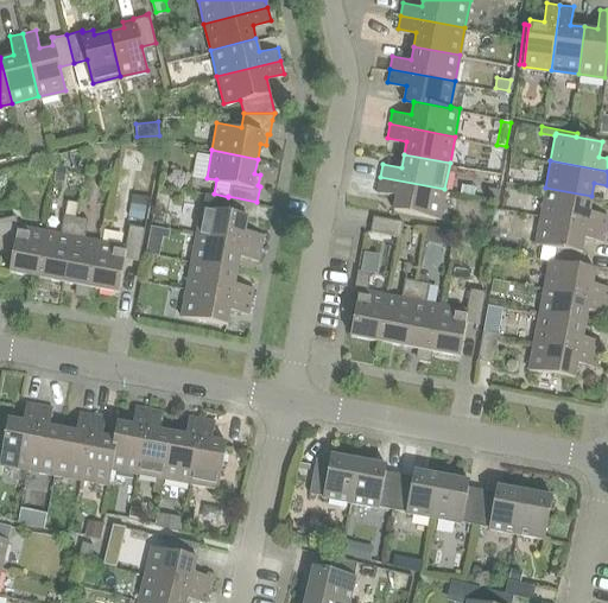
[(67,164),(58,163),(56,177),(64,178),(67,164)]
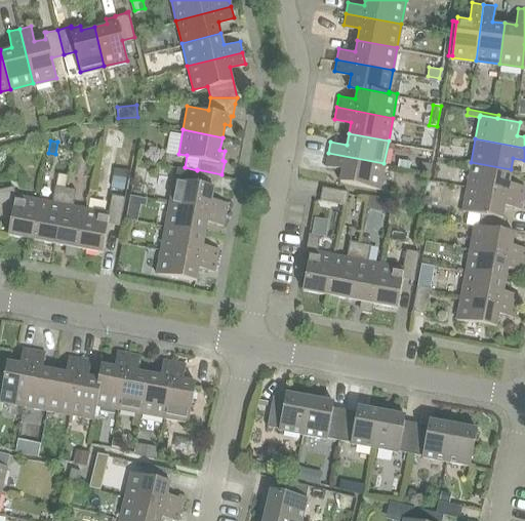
[(384,163),(328,153),(326,164),(341,167),(339,179),(379,188),(384,163)]
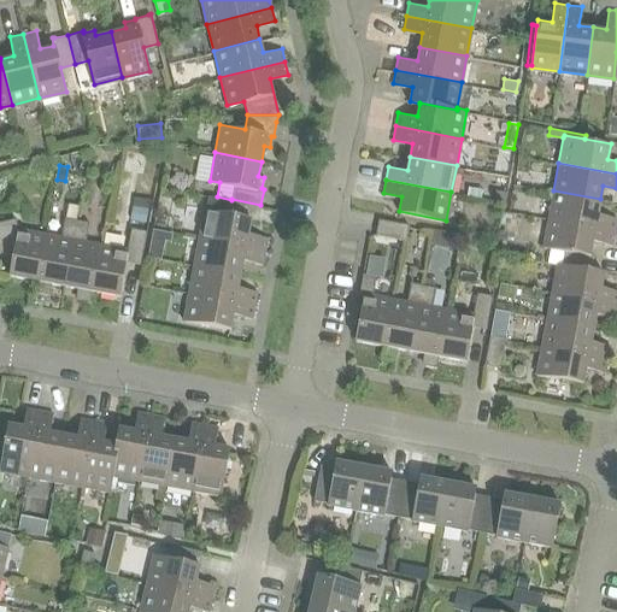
[(506,189),(495,188),(494,199),(504,201),(506,189)]
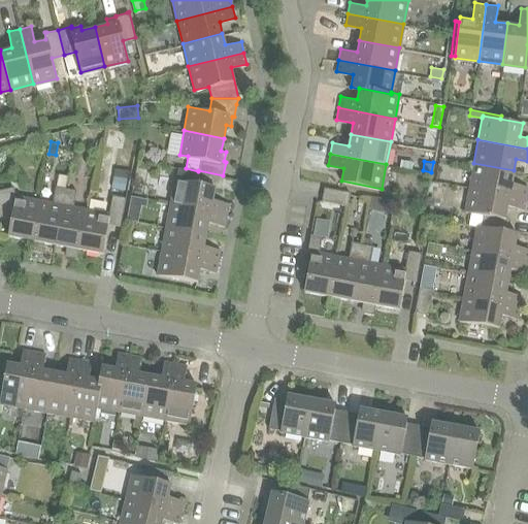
[(514,170),(473,163),(469,186),(525,197),(527,185),(512,182),(514,170)]
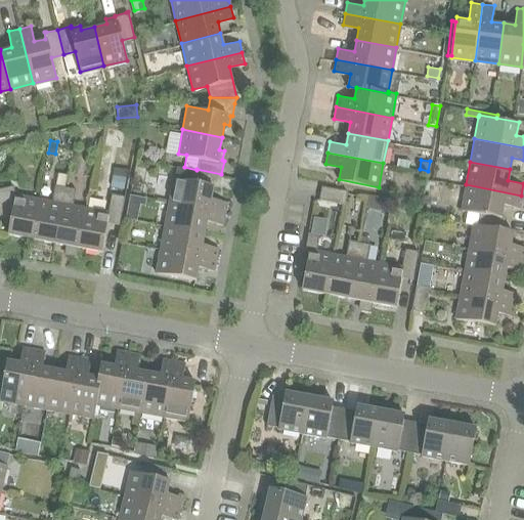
[(197,169),(197,170),(184,167),(177,166),(174,177),(173,177),(169,201),(224,212),(226,200),(211,197),(213,185),(219,187),(219,185),(221,174),(197,169)]
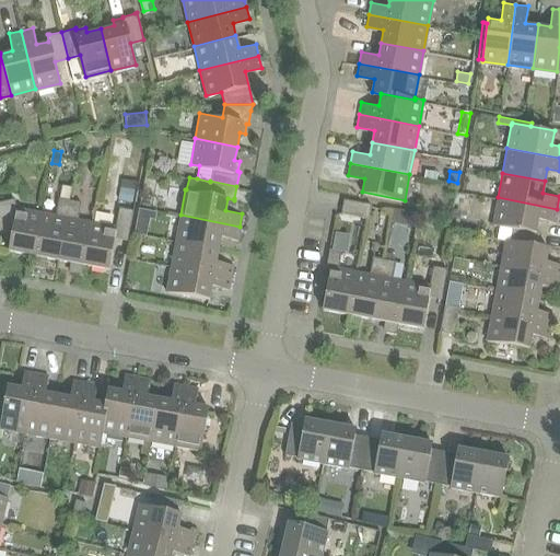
[(118,197),(132,199),(135,187),(120,184),(118,197)]
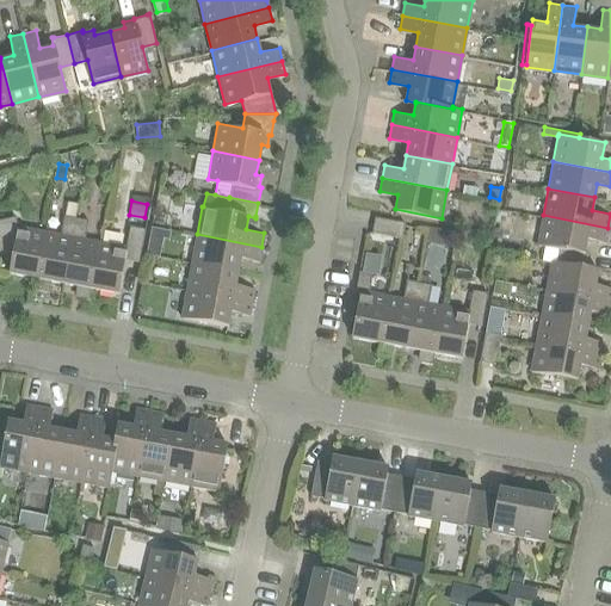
[(37,277),(36,276),(34,288),(45,290),(48,278),(63,282),(76,216),(63,214),(60,233),(45,230),(37,277)]
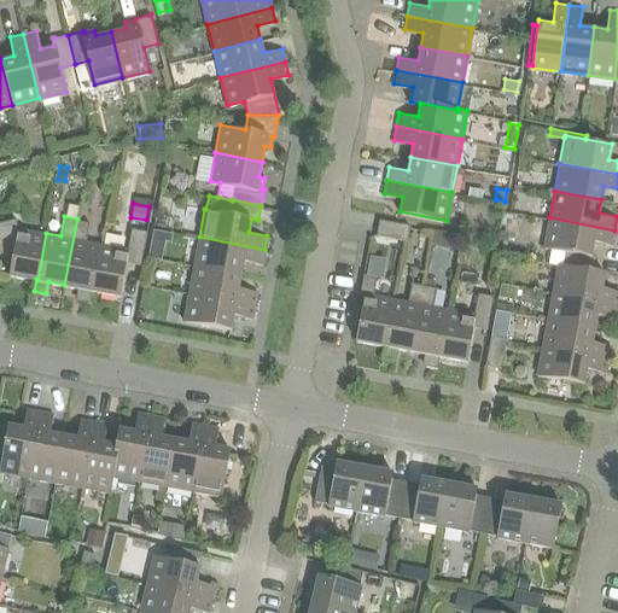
[(10,274),(36,279),(38,280),(46,233),(18,227),(16,217),(0,220),(0,251),(13,254),(10,274)]
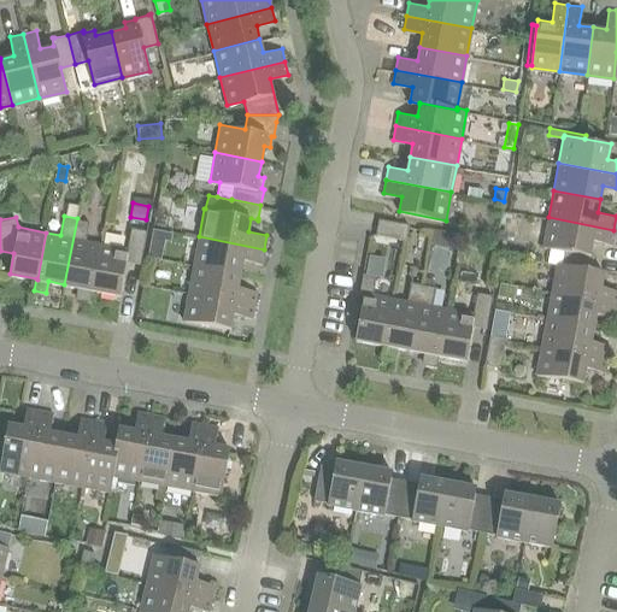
[(405,239),(409,223),(378,217),(375,233),(405,239)]
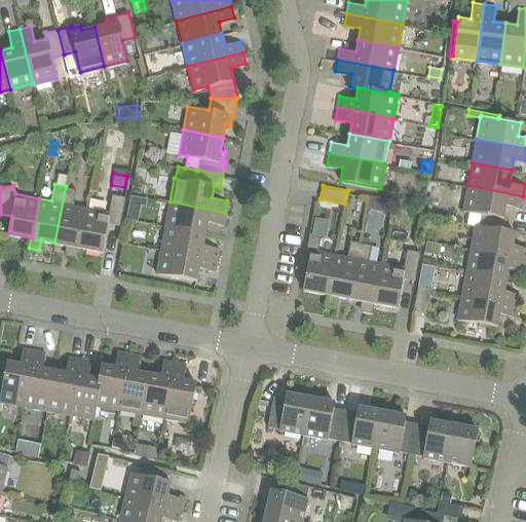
[(523,196),(467,185),(462,209),(468,211),(466,222),(475,224),(479,224),(479,225),(504,229),(506,216),(502,216),(504,204),(521,208),(523,196)]
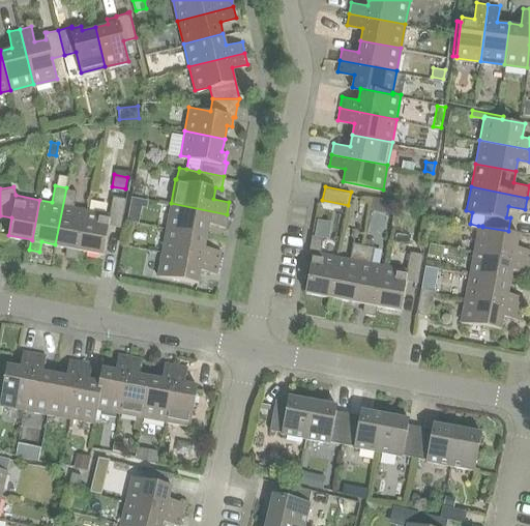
[(66,187),(55,244),(69,246),(67,257),(78,259),(79,249),(86,208),(74,206),(77,190),(66,187)]
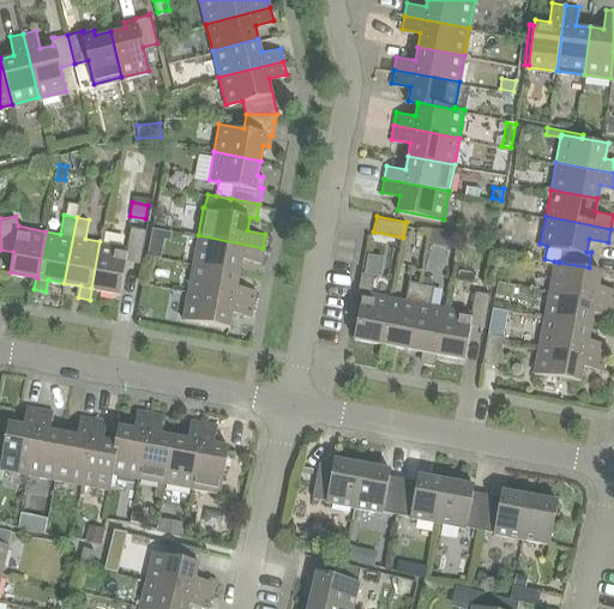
[(91,288),(119,293),(126,254),(140,257),(145,228),(131,225),(126,246),(100,241),(91,288)]
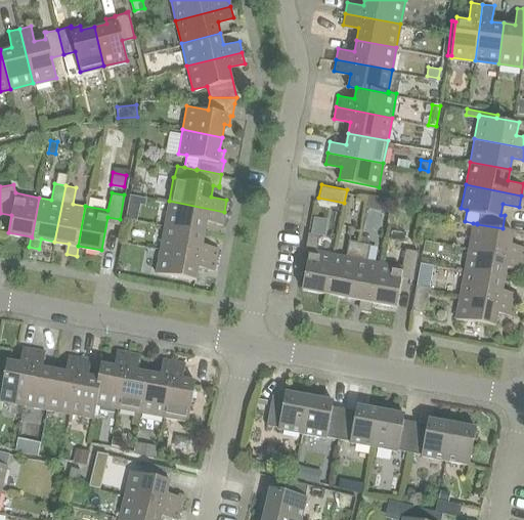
[(368,204),(388,209),(391,198),(372,192),(368,204)]
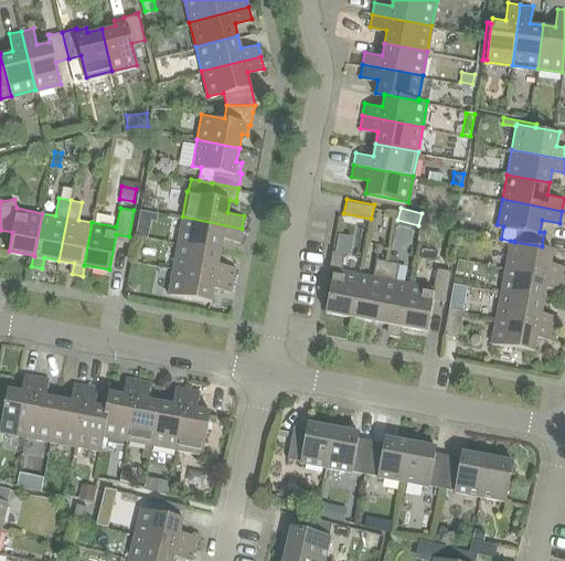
[(242,229),(182,217),(178,242),(220,250),(223,237),(240,241),(242,229)]
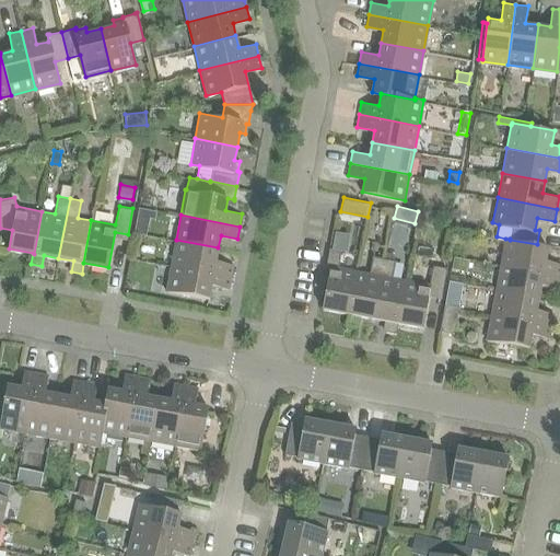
[(148,227),(136,223),(133,232),(147,234),(148,227)]
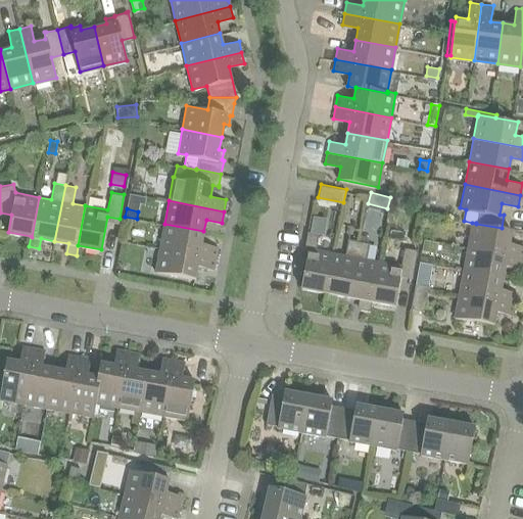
[(476,224),(476,223),(472,223),(468,246),(522,256),(522,244),(509,242),(512,230),(502,228),(476,224)]
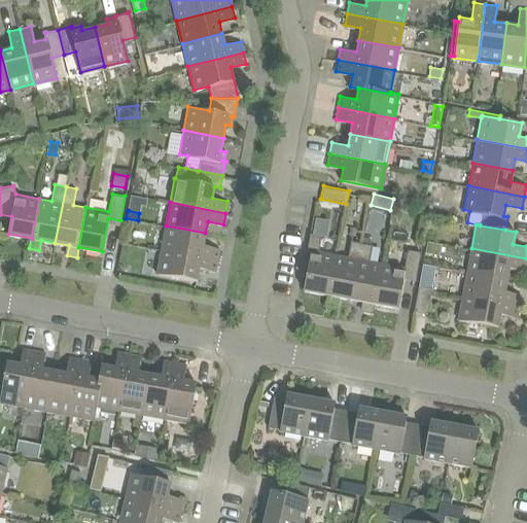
[(205,233),(166,225),(161,248),(217,258),(219,247),(203,244),(205,233)]
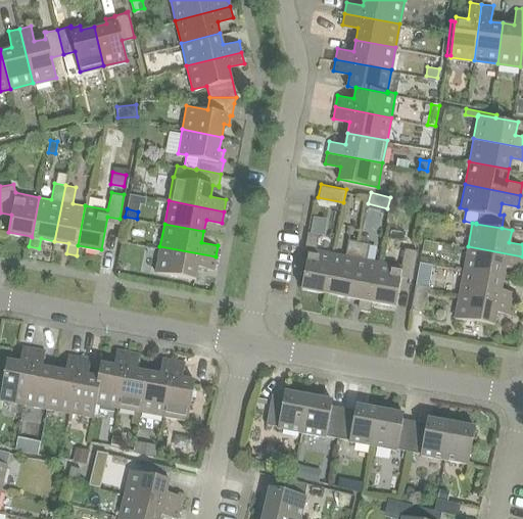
[(307,231),(304,248),(308,248),(301,287),(324,291),(325,291),(332,251),(316,248),(319,233),(307,231)]
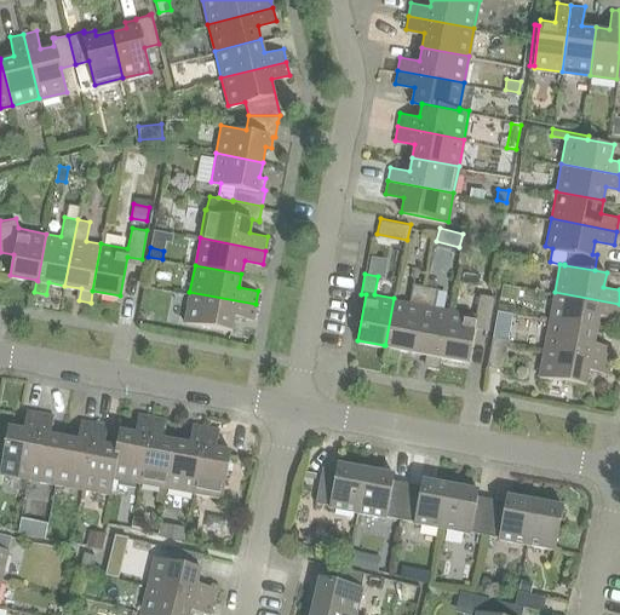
[(385,345),(384,345),(383,357),(394,358),(396,348),(412,351),(425,285),(412,282),(408,302),(394,298),(385,345)]
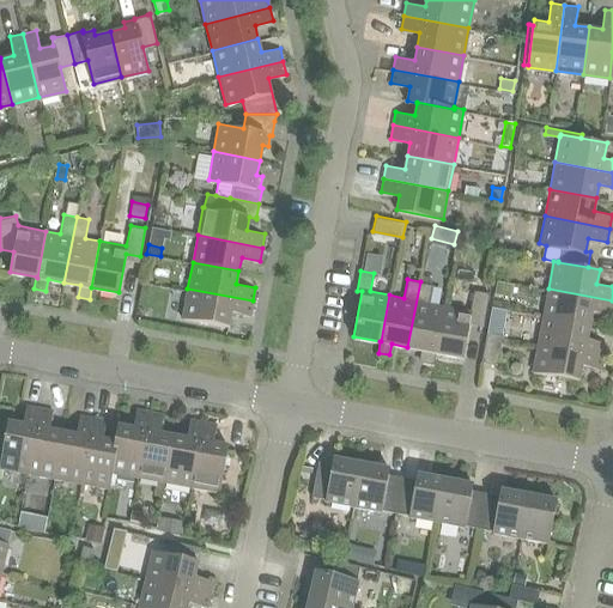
[(513,281),(497,279),(495,292),(510,295),(513,281)]
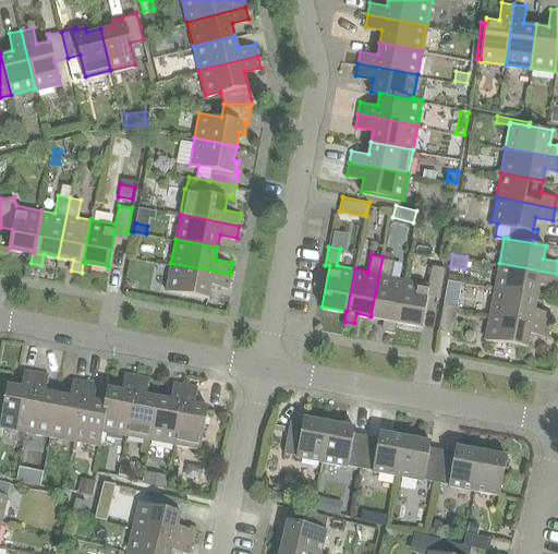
[(383,256),(371,316),(386,318),(384,329),(395,330),(396,321),(403,278),(390,276),(393,259),(383,256)]
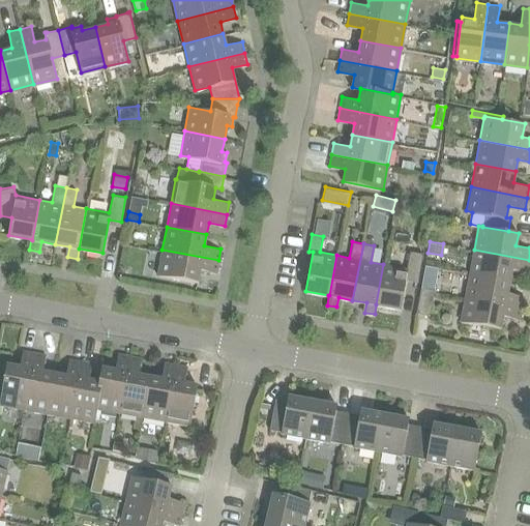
[(218,260),(162,250),(157,273),(198,282),(200,269),(216,272),(218,260)]
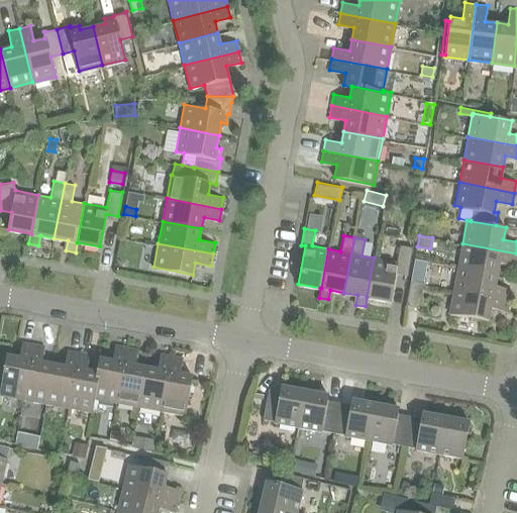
[(367,297),(390,301),(396,269),(408,271),(412,246),(400,243),(396,262),(374,258),(367,297)]
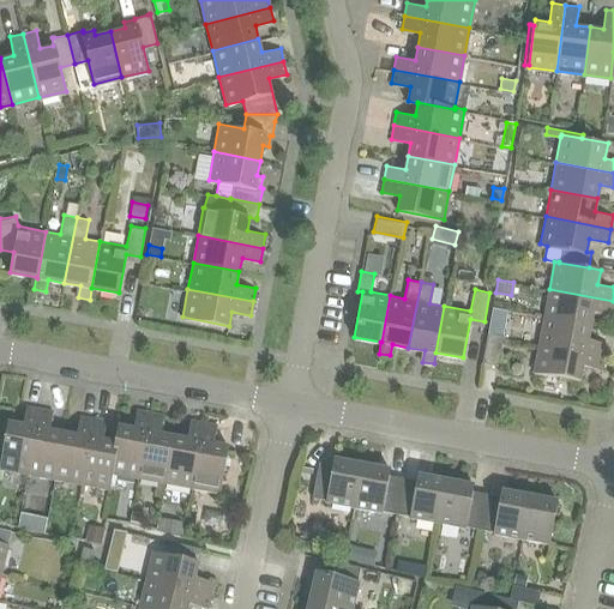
[(613,301),(549,289),(543,315),(590,325),(593,312),(612,315),(613,301)]
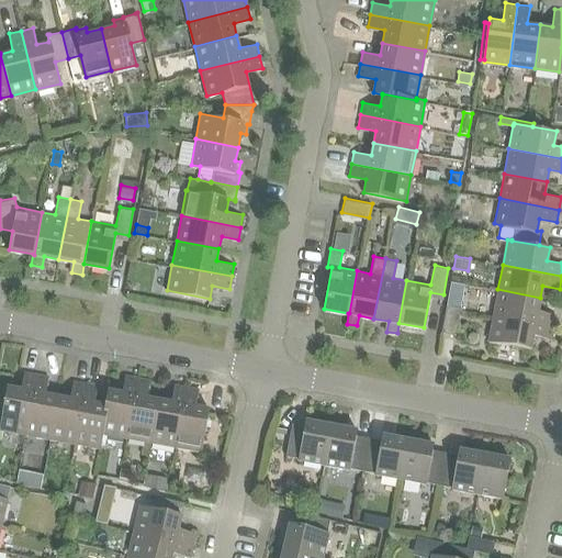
[(540,298),(497,289),(493,314),(553,325),(555,313),(538,310),(540,298)]
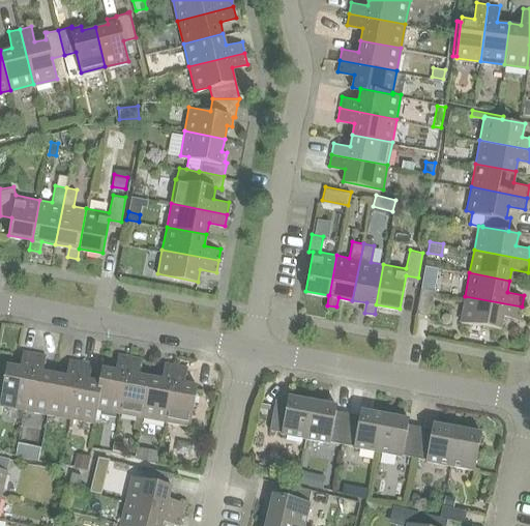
[(430,314),(435,289),(421,286),(416,312),(430,314)]
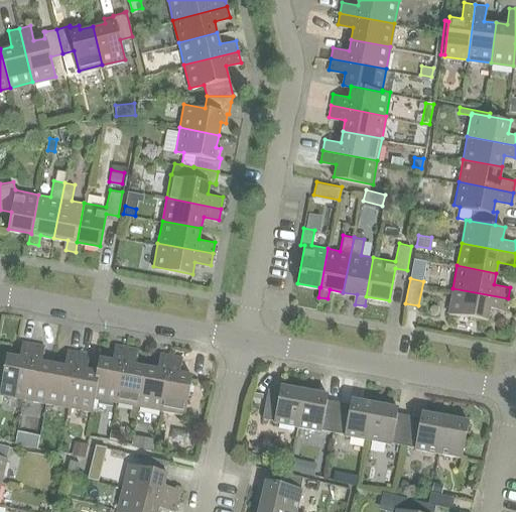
[(508,298),(453,288),(448,311),(488,318),(490,306),(506,309),(508,298)]
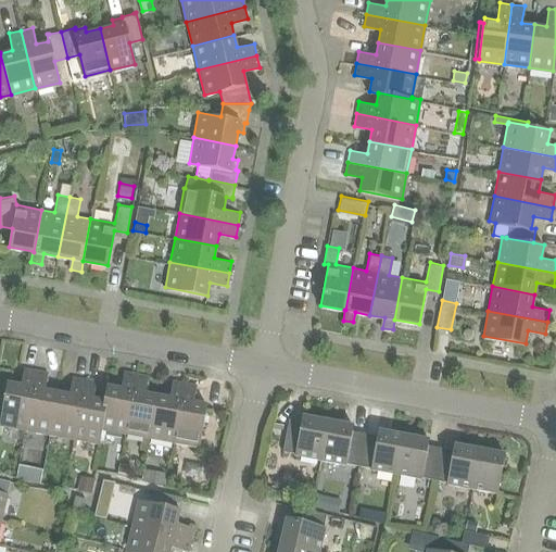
[(0,423),(25,428),(36,368),(24,366),(21,384),(8,381),(0,419),(0,423)]
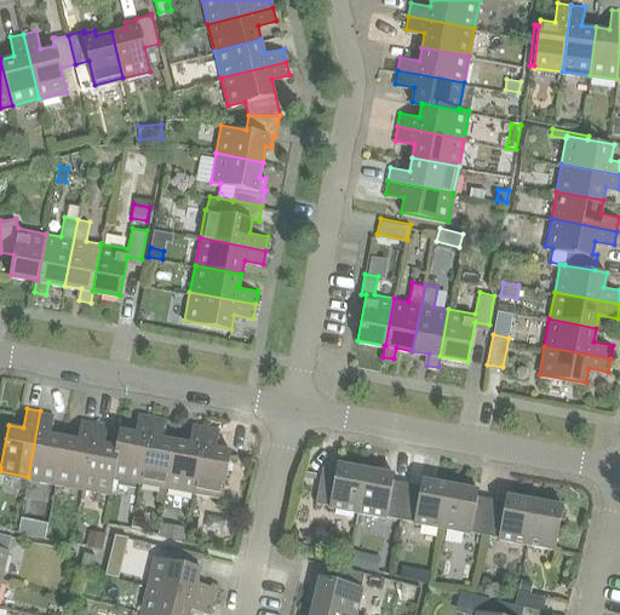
[(40,411),(28,477),(55,482),(63,435),(50,432),(53,413),(40,411)]
